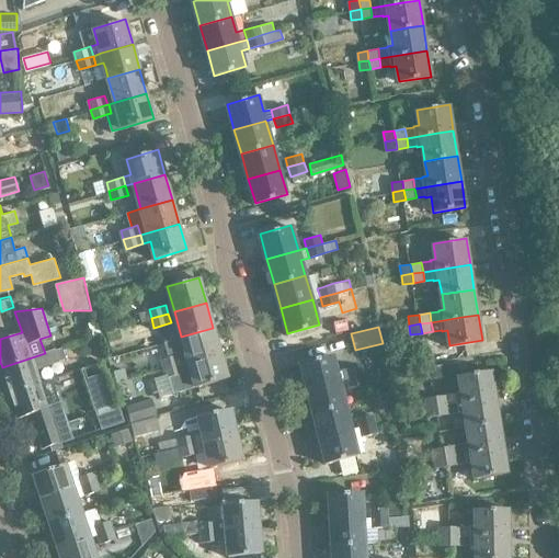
[(181,337),(164,341),(169,356),(180,353),(182,363),(220,352),(213,328),(181,337)]
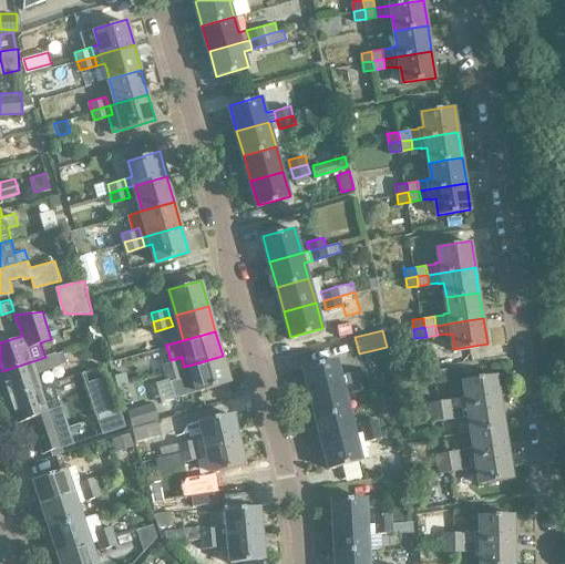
[(45,357),(2,371),(6,381),(3,385),(4,390),(9,392),(10,396),(41,386),(34,367),(44,363),(47,369),(60,365),(60,363),(67,361),(63,350),(57,352),(45,357)]
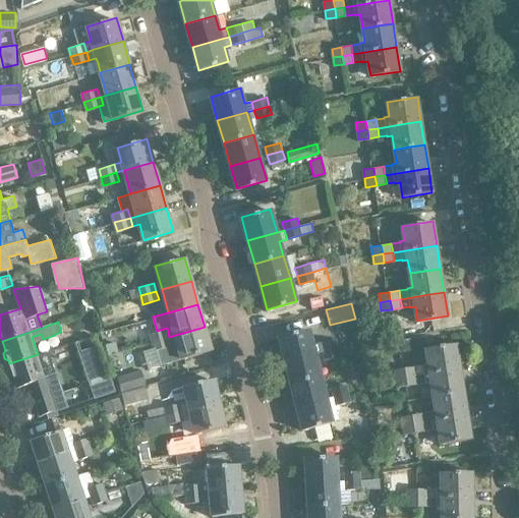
[(171,345),(157,349),(161,364),(181,358),(211,350),(205,327),(169,337),(171,345)]
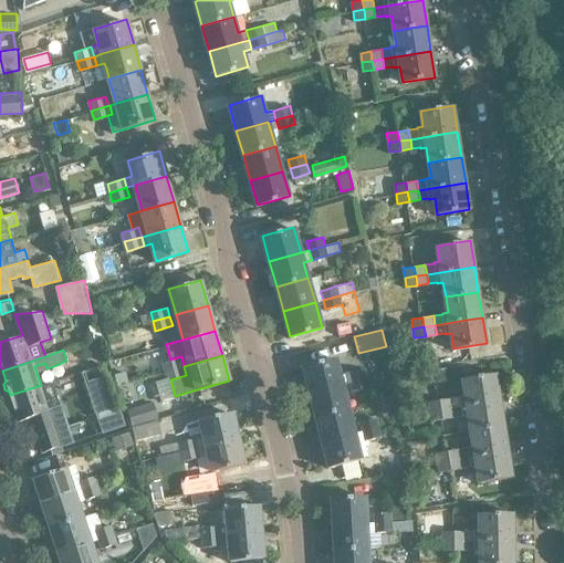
[(170,360),(164,362),(167,371),(184,366),(181,356),(170,360)]
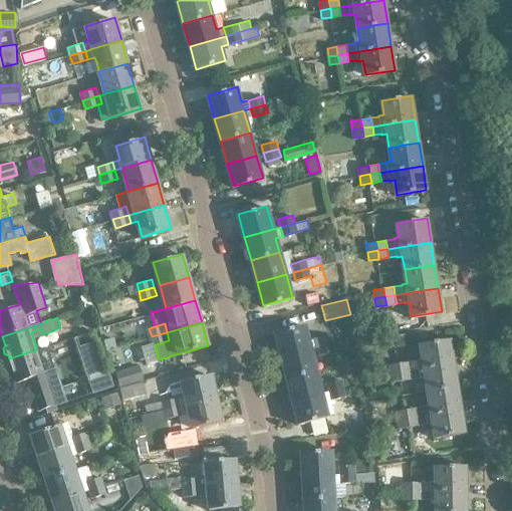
[(304,324),(275,331),(281,354),(310,347),(319,345),(317,336),(308,339),(304,324)]
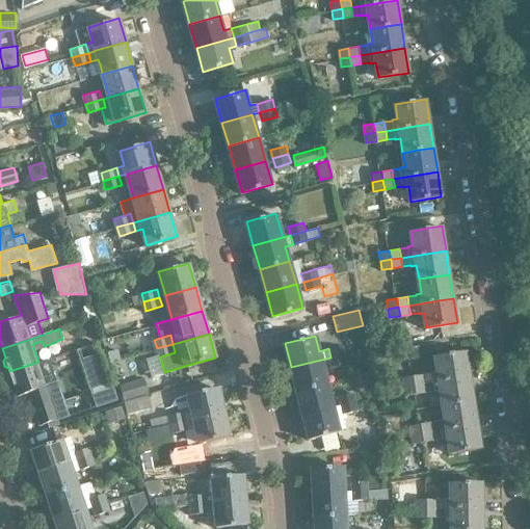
[(159,356),(175,352),(173,344),(157,348),(159,356)]
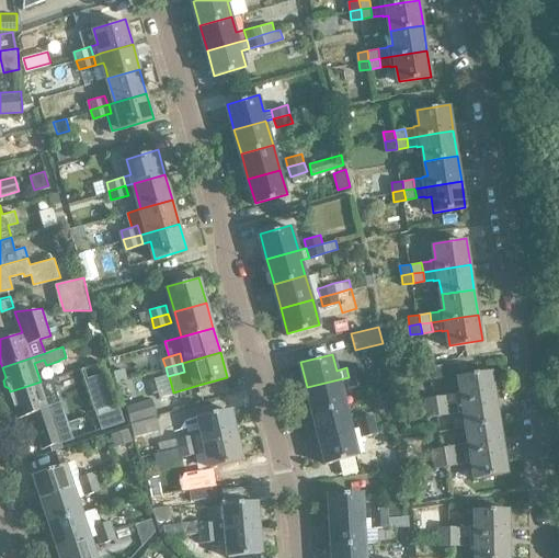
[(365,373),(363,364),(346,367),(349,377),(365,373)]
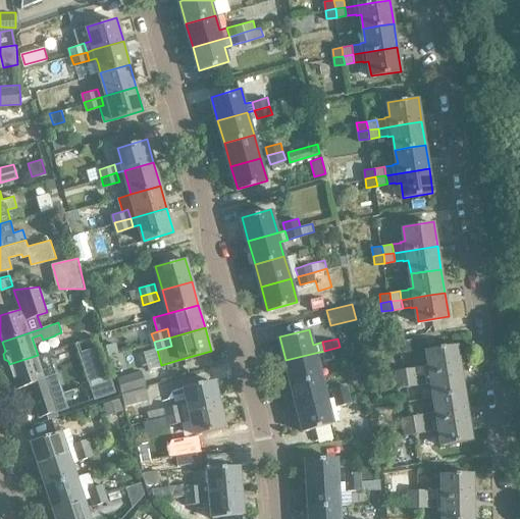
[(116,341),(106,344),(109,355),(119,352),(116,341)]
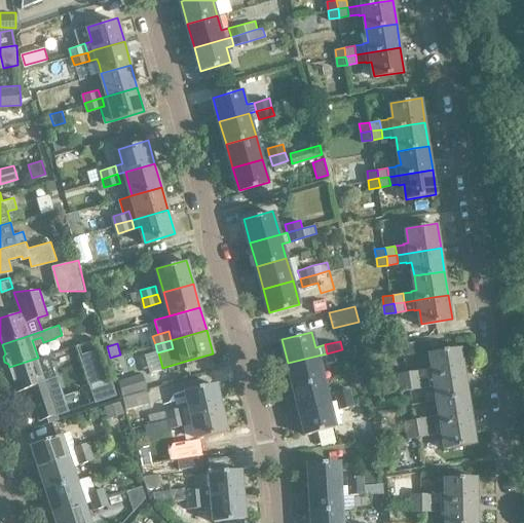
[(427,368),(419,369),(420,378),(428,376),(464,371),(460,346),(429,351),(432,366),(426,367),(427,368)]
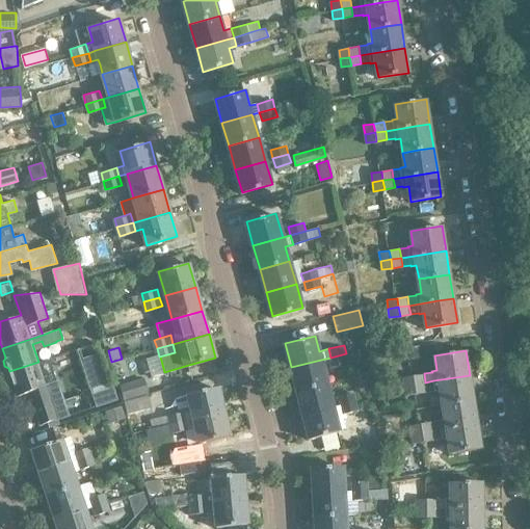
[(98,353),(82,359),(94,393),(109,388),(98,353)]
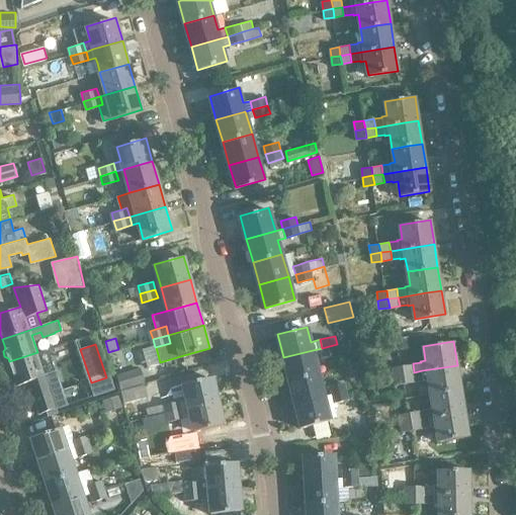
[(322,348),(324,356),(339,352),(337,344),(322,348)]
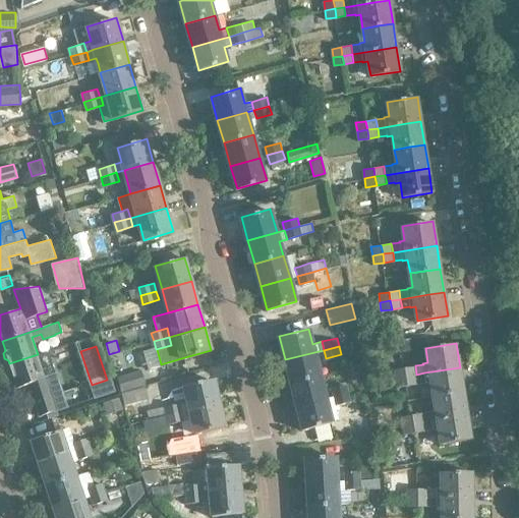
[(291,383),(321,376),(314,352),(285,359),(291,383)]
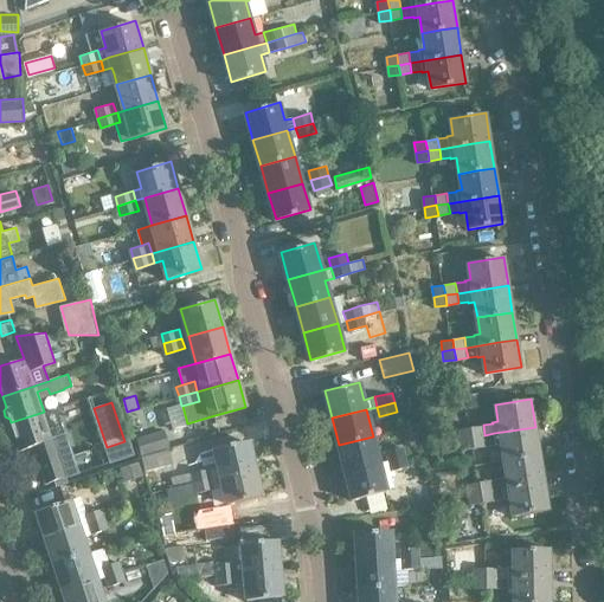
[(52,438),(44,412),(11,422),(12,426),(10,431),(12,437),(17,439),(20,450),(34,445),(46,483),(78,472),(65,433),(52,438)]
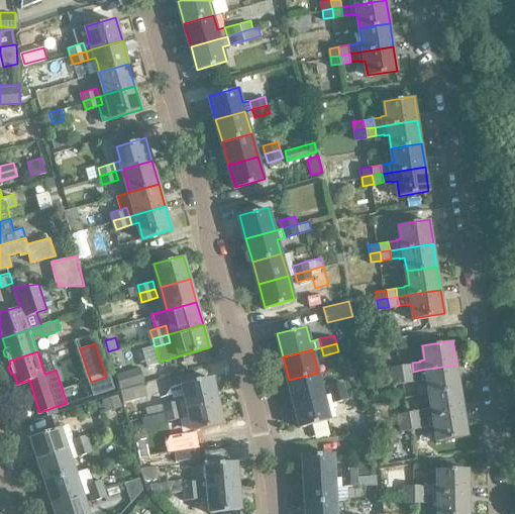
[(412,363),(402,365),(403,373),(413,372),(412,363)]
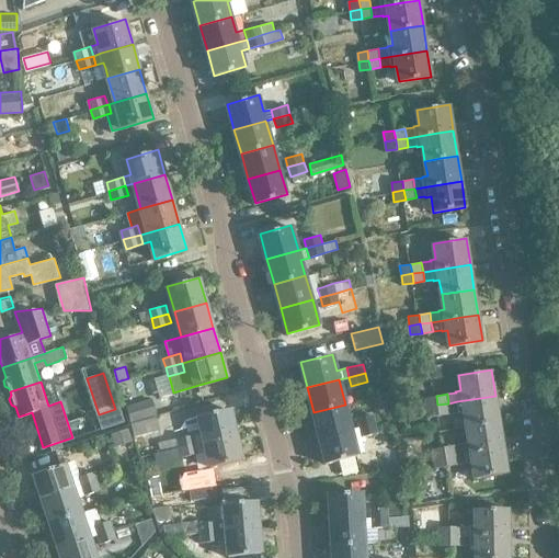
[(437,405),(436,396),(424,397),(426,407),(437,405)]
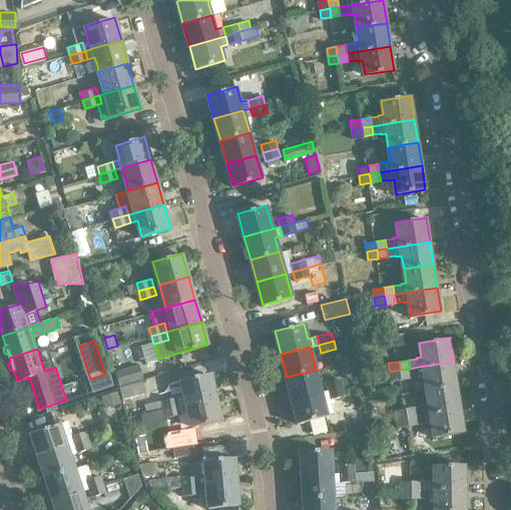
[(418,367),(410,369),(412,377),(419,376),(419,377),(424,376),(427,390),(456,385),(453,362),(418,367)]
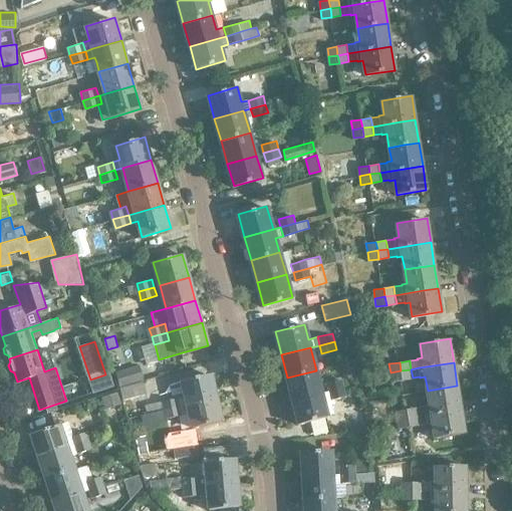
[(140,365),(116,372),(120,387),(144,379),(140,365)]
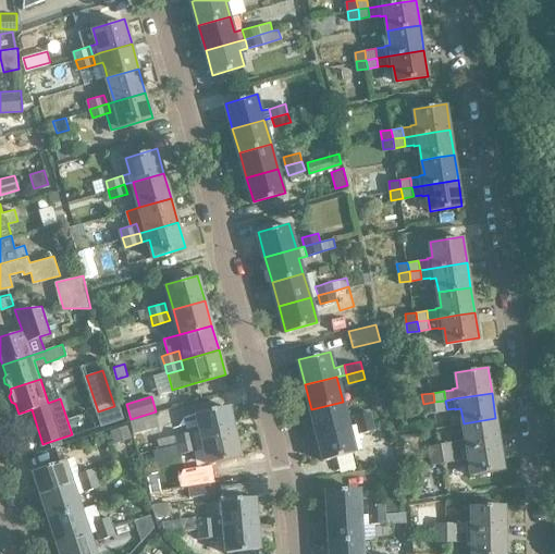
[(434,402),(435,411),(447,409),(445,401),(434,402)]
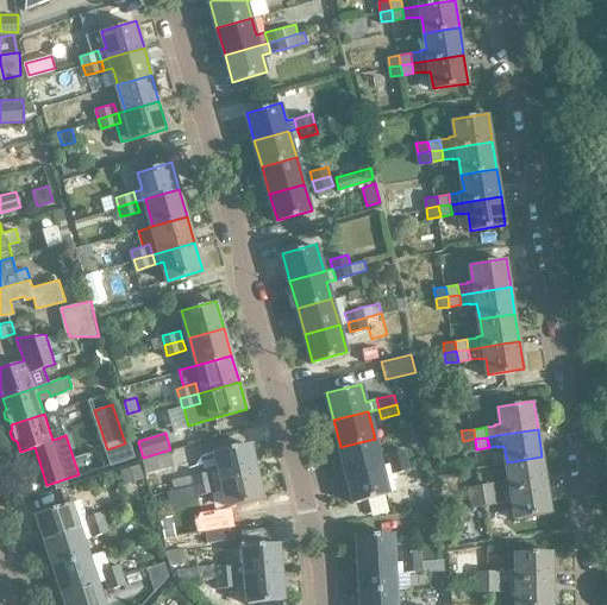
[(346,474),(381,465),(375,439),(340,447),(346,474)]
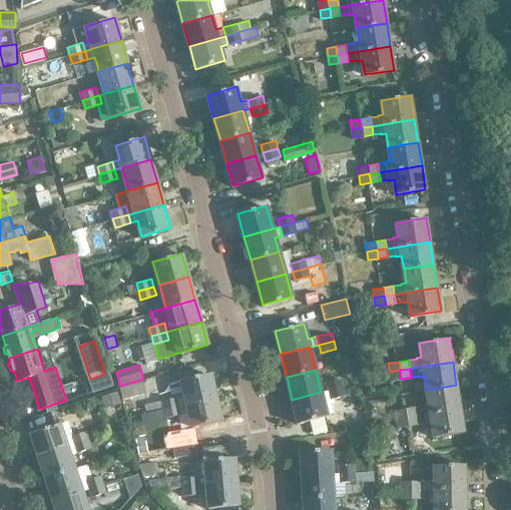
[(391,380),(401,379),(400,370),(390,372),(391,380)]
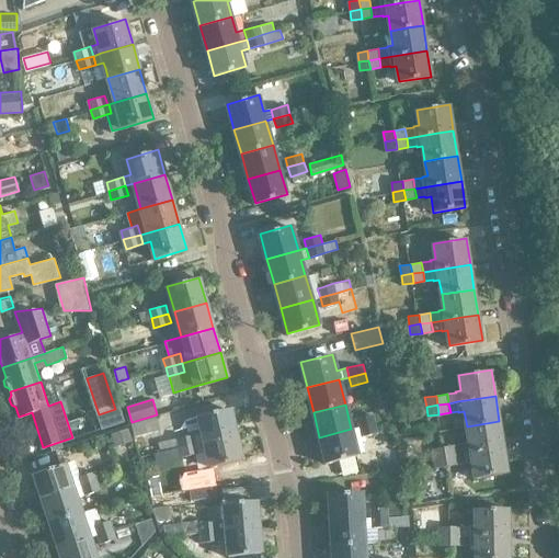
[(124,420),(120,407),(99,414),(103,428),(124,420)]
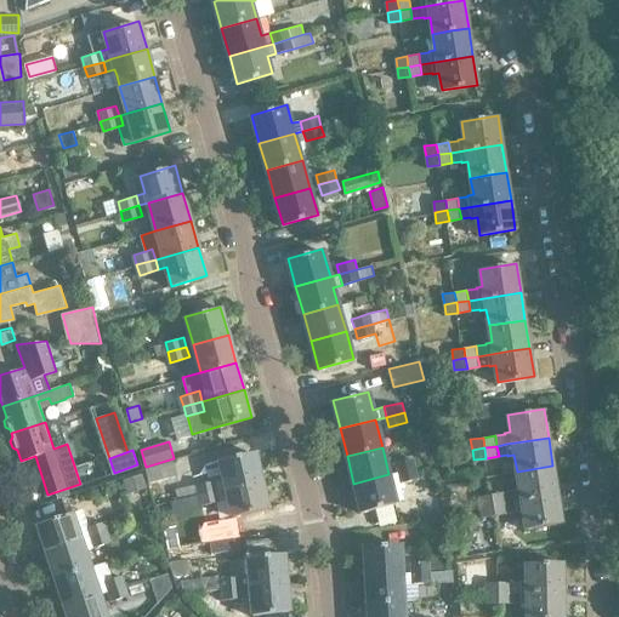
[(223,478),(217,479),(220,489),(226,487),(261,479),(255,451),(220,460),(223,478)]
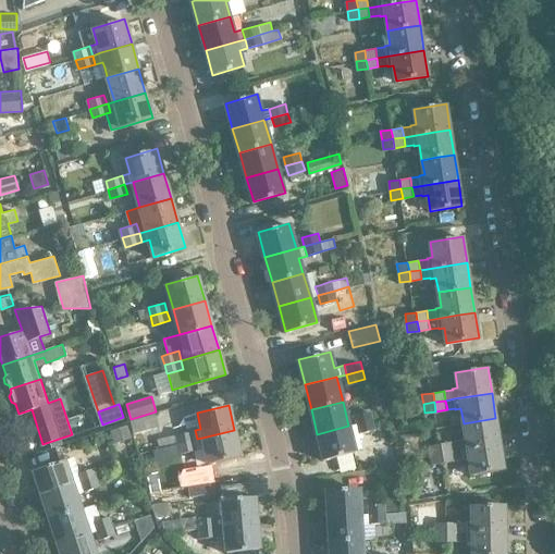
[(372,410),(356,415),(358,423),(374,419),(372,410)]
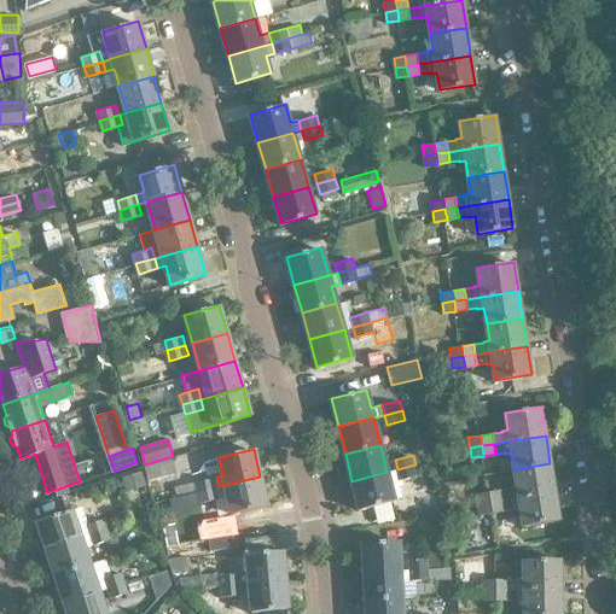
[(172,458),(146,466),(150,479),(175,472),(172,458)]
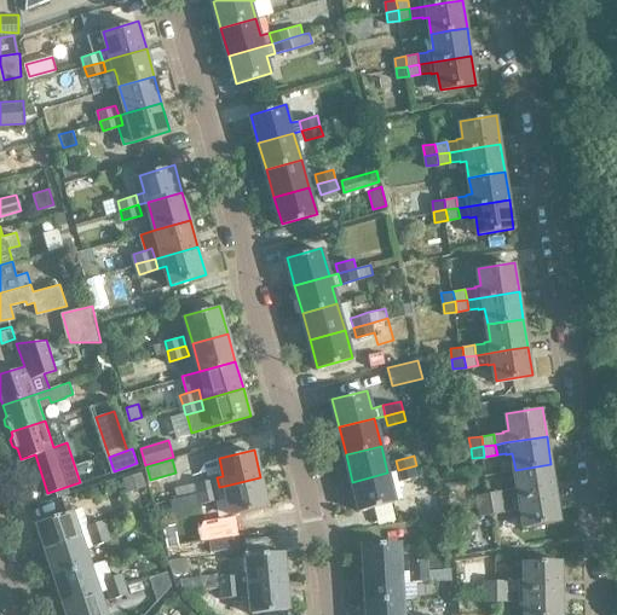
[(512,488),(502,489),(503,500),(513,499),(555,492),(551,464),(515,470),(518,486),(512,487),(512,488)]
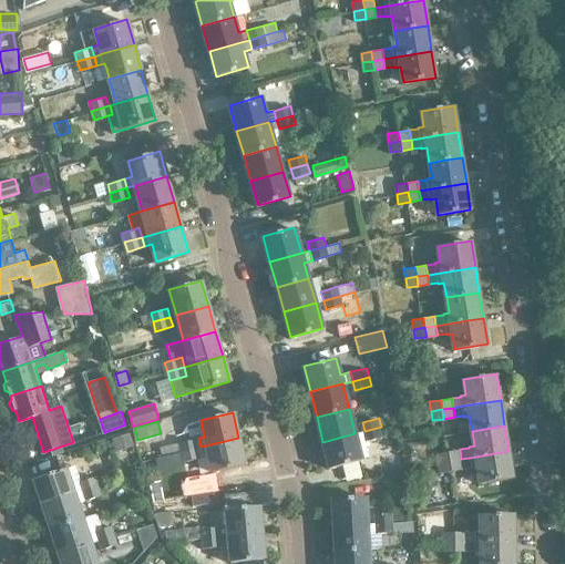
[(365,431),(368,441),(369,440),(384,437),(381,427),(365,431)]
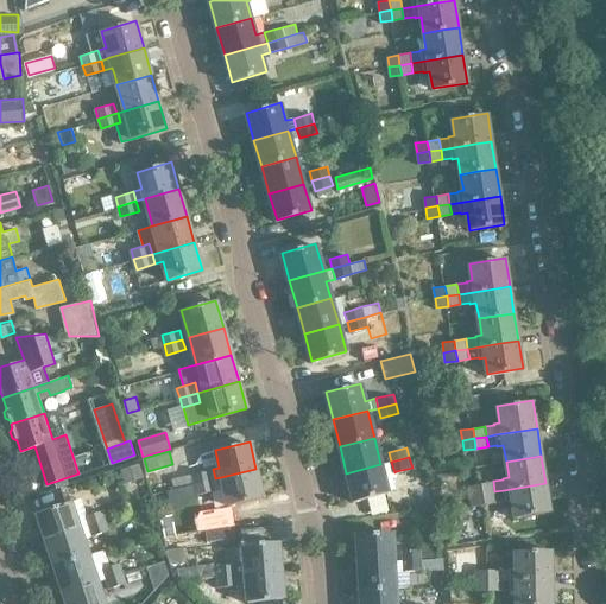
[(380,464),(346,474),(353,501),(387,493),(384,479),(397,476),(396,471),(395,472),(391,462),(380,464)]
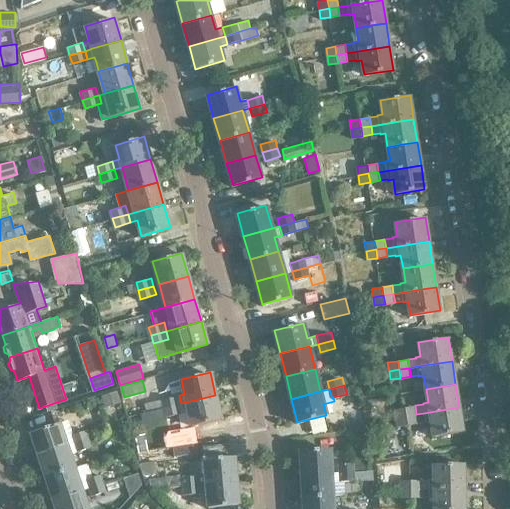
[(117,390),(102,395),(106,406),(121,401),(117,390)]
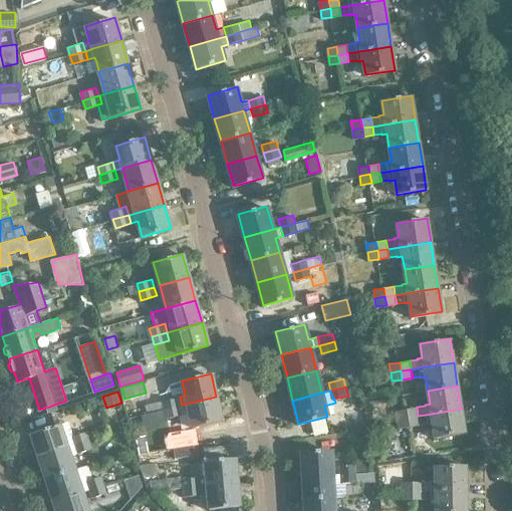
[(165,401),(148,405),(150,413),(165,409),(182,405),(180,397),(165,401)]
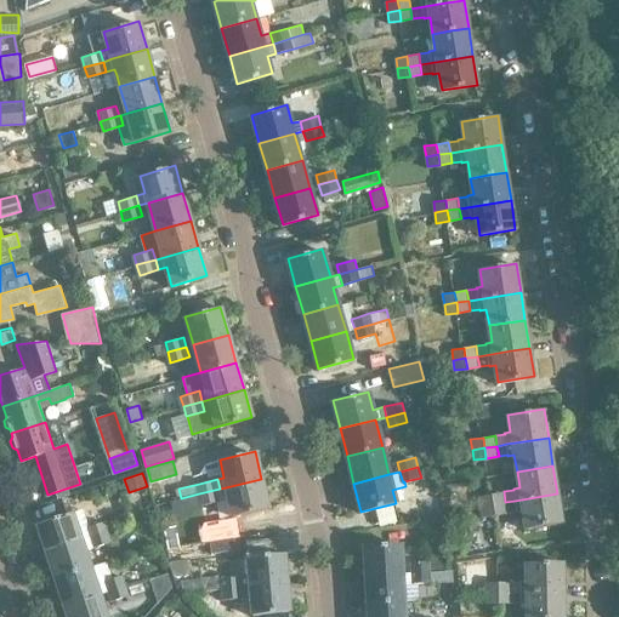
[(226,487),(220,489),(222,500),(228,498),(232,515),(268,508),(261,479),(226,487)]
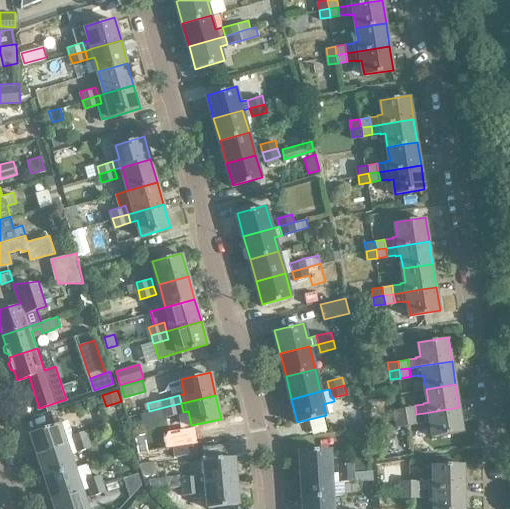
[(181,403),(164,407),(166,416),(168,415),(183,412),(181,403)]
